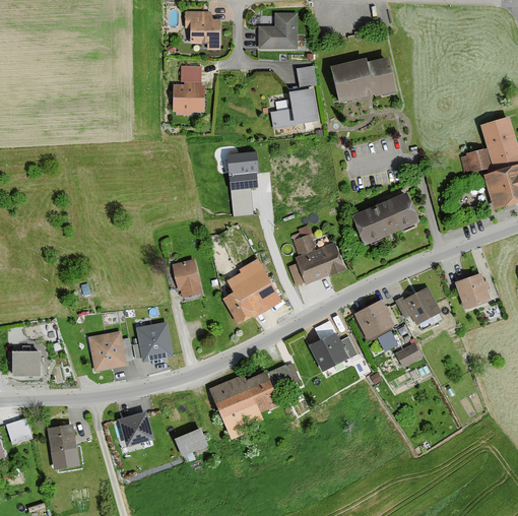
[(219,18),(212,18),(208,10),(183,9),(182,26),(189,26),(188,42),(205,43),(205,48),(218,49),(219,18)]
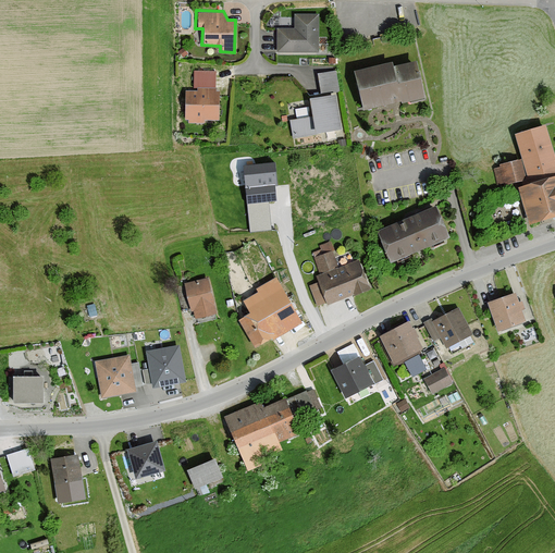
[(316,12),(293,12),(293,25),(275,25),(274,50),(316,50),(316,12)]
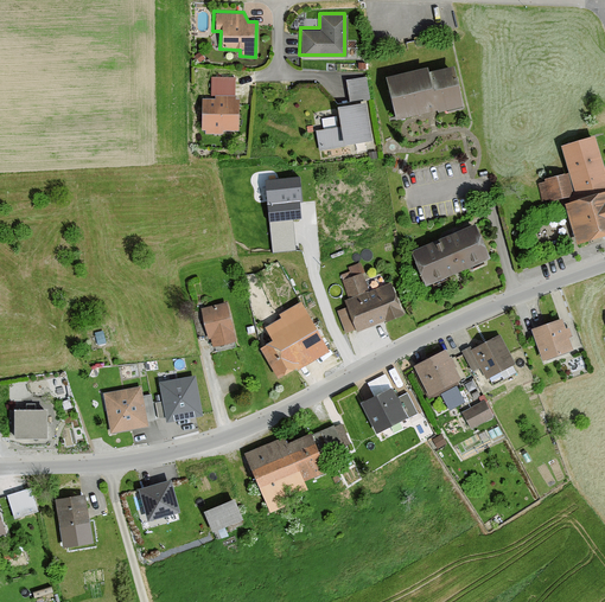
[(431,68),(389,76),(397,121),(464,107),(456,68),(432,72),(431,68)]
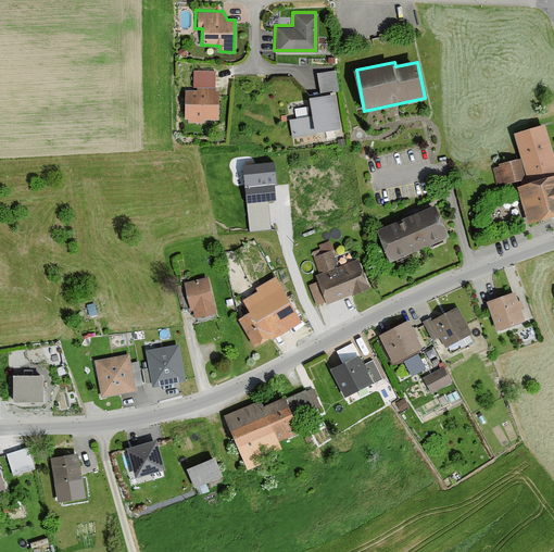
[(212,70),(190,69),(190,86),(194,86),(194,89),(183,89),(181,118),(215,120),(216,89),(211,89),(212,70)]
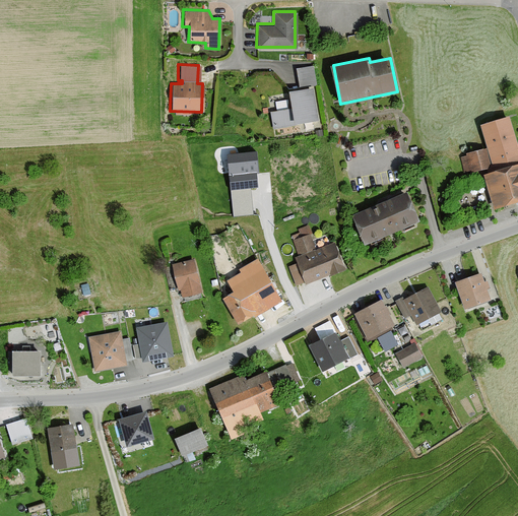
[(315,83),(312,64),(294,67),(297,85),(315,83)]
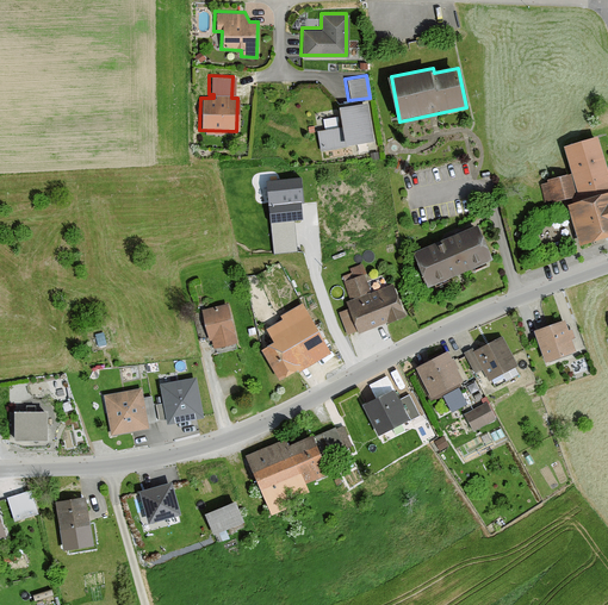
[(371,141),(366,103),(339,107),(341,126),(315,130),(318,148),(371,141)]
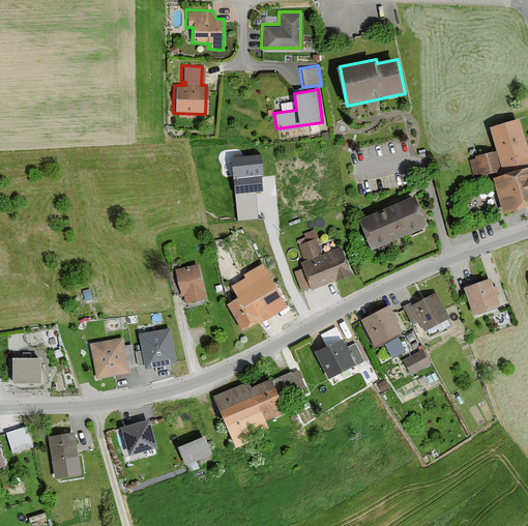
[(527,150),(520,119),(489,128),(496,151),(472,158),(478,180),(495,175),(505,213),(527,206),(527,150)]
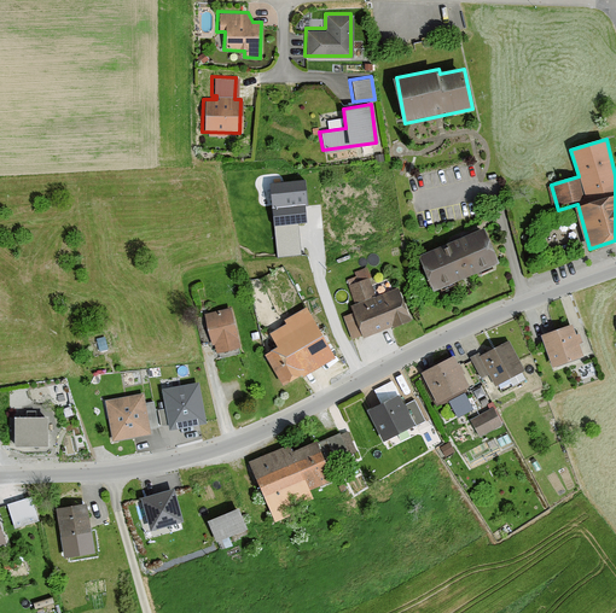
[(303,175),(268,179),(272,221),(304,219),(302,202),(306,200),(303,175)]
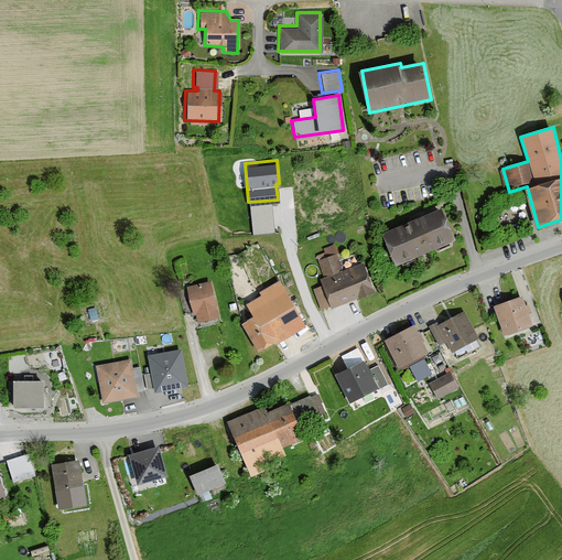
[(443,207),(382,233),(397,266),(456,240),(443,207)]
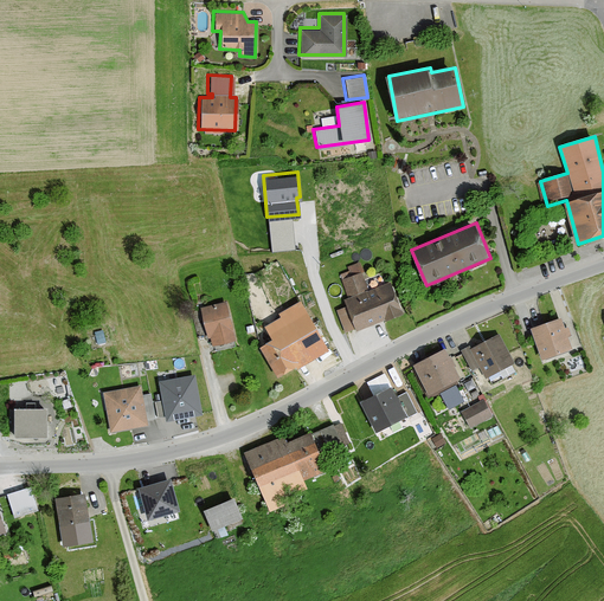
[(366,290),(359,271),(340,278),(346,297),(342,298),(345,305),(335,310),(342,331),(354,328),(355,330),(402,314),(391,282),(366,290)]
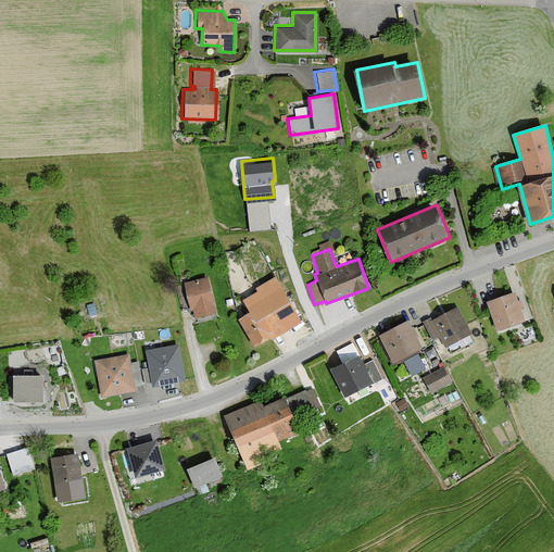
[(286,295),(274,275),(253,288),(256,292),(243,300),(250,312),(238,320),(256,349),(302,321),(299,316),(309,310),(296,289),(286,295)]
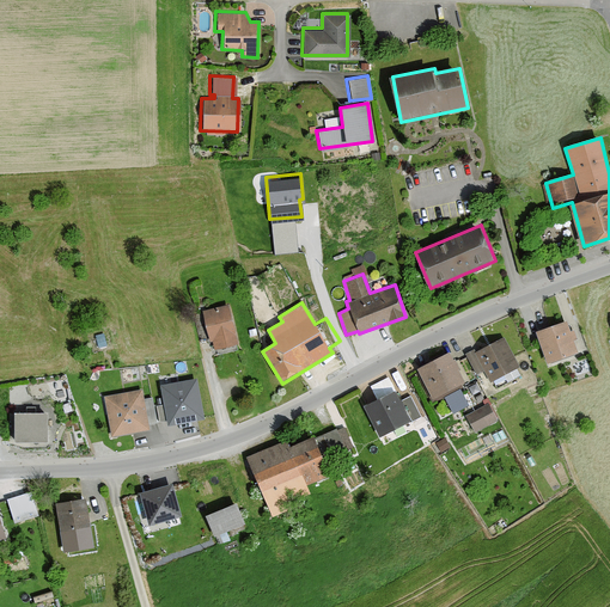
[(237,343),(226,305),(200,311),(208,342),(211,341),(213,349),(237,343)]
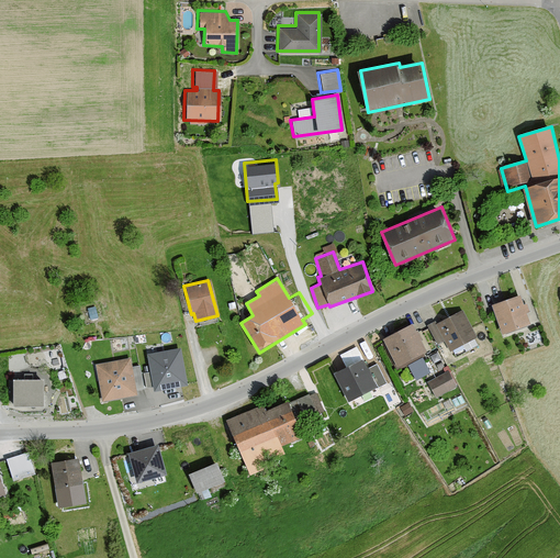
[(522,294),(492,305),(503,334),(533,323),(522,294)]
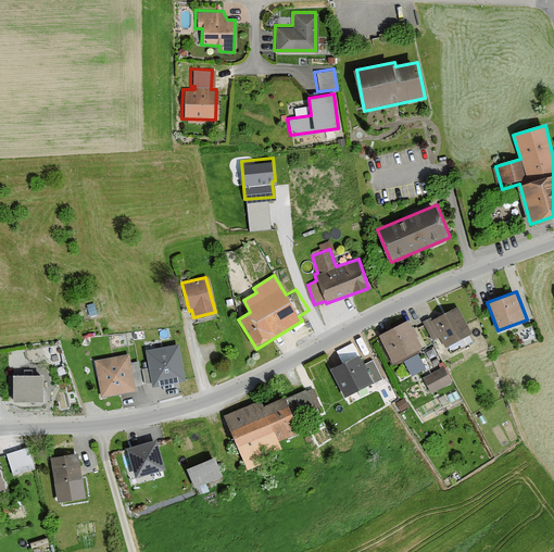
[(456,308),(431,320),(444,347),(469,334),(456,308)]
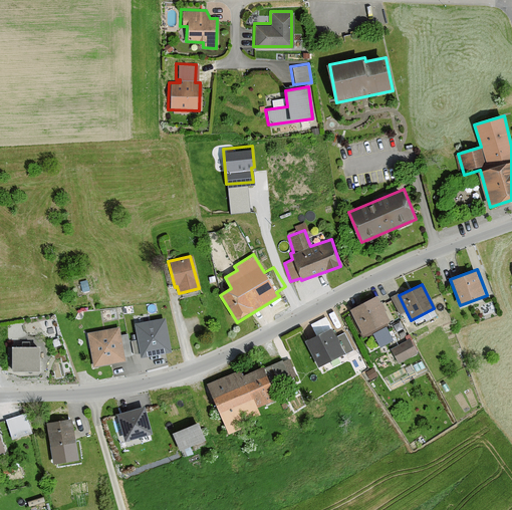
[(378,296),(350,310),(362,334),(391,320),(378,296)]
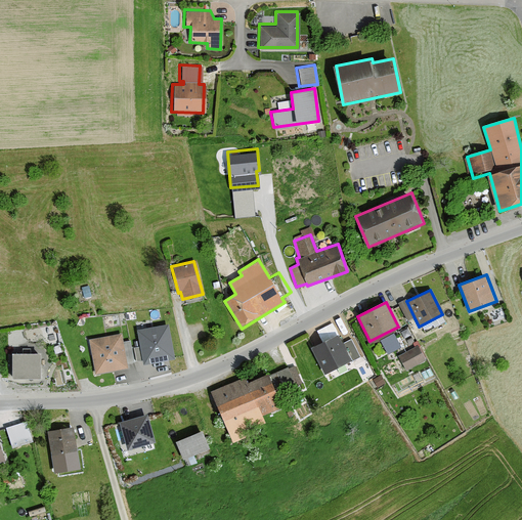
[(166,323),(136,330),(142,361),(172,356),(166,323)]
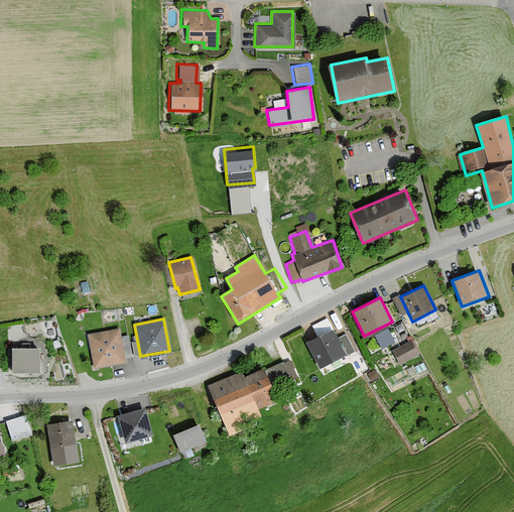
[(118,326),(87,332),(93,367),(124,361),(118,326)]
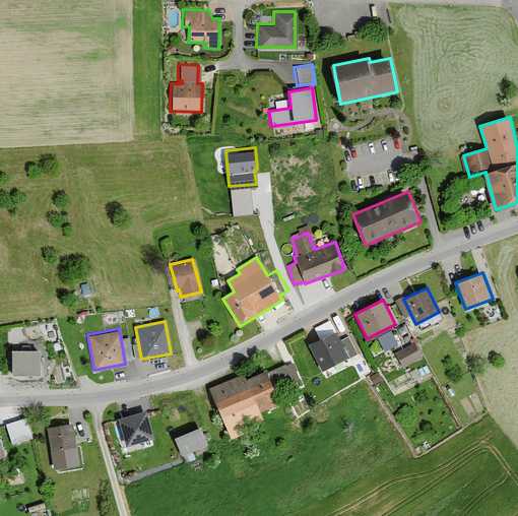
[(335,331),(308,344),(321,371),(348,358),(335,331)]
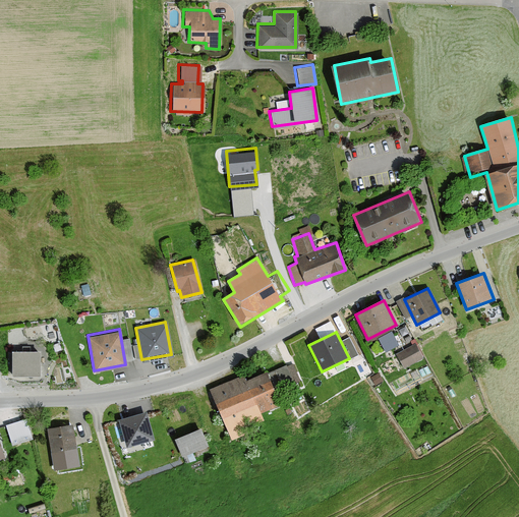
[(421,356),(415,343),(396,352),(402,364),(421,356)]
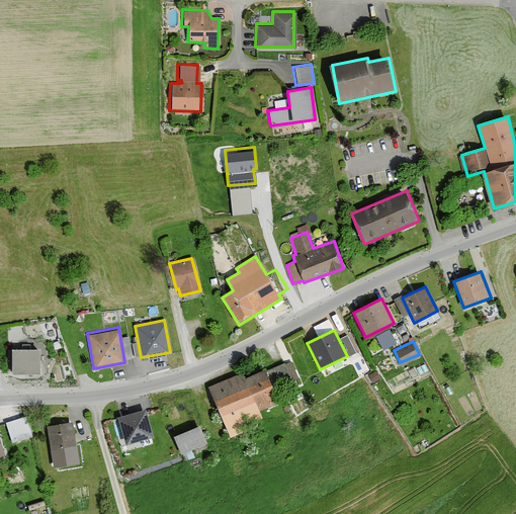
[(40,373),(40,349),(13,349),(12,373),(40,373)]
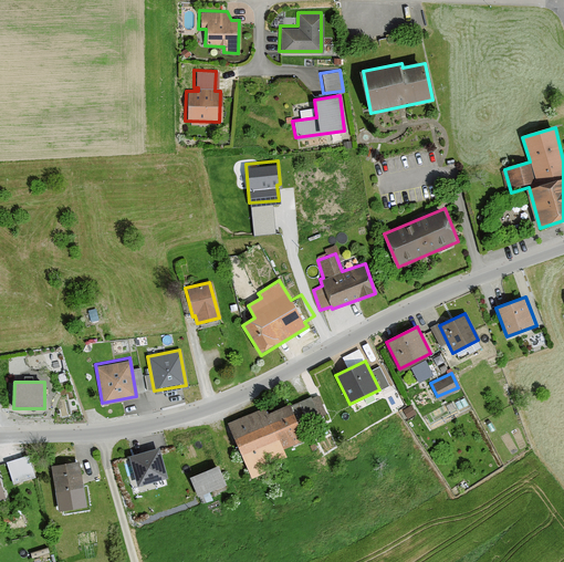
[(317,394),(300,402),(307,419),(325,413),(317,394)]
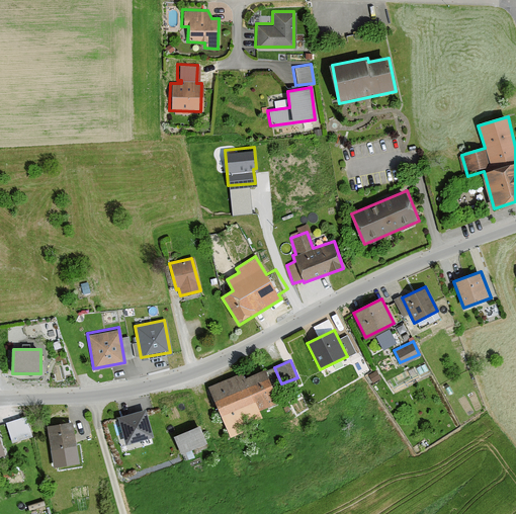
[(242,372),(208,386),(229,435),(265,420),(261,409),(279,402),(267,370),(245,379),(242,372)]
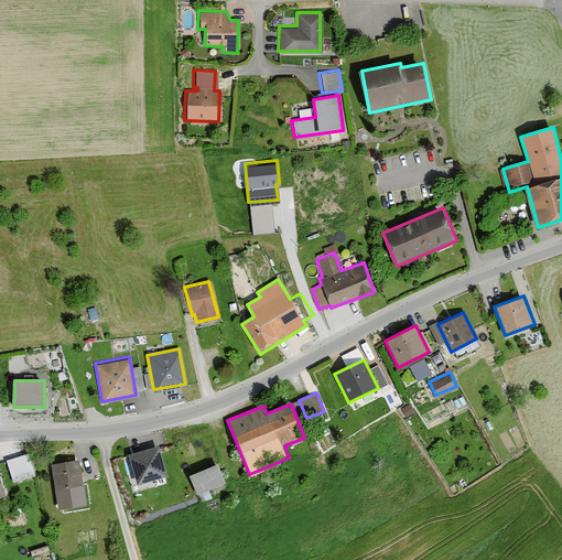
[(9,452),(14,474),(38,469),(32,447),(9,452)]
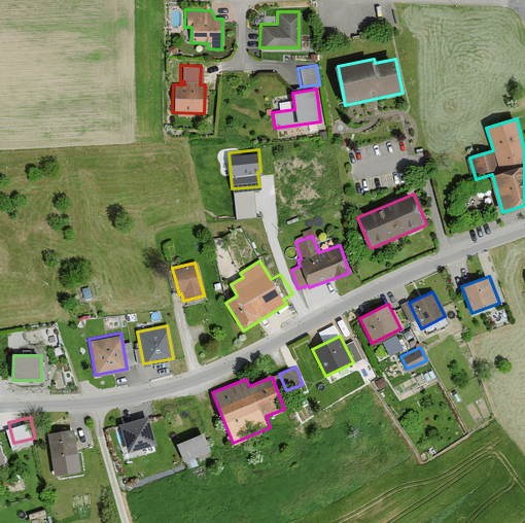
[(145,418),(120,425),(127,450),(152,443),(145,418)]
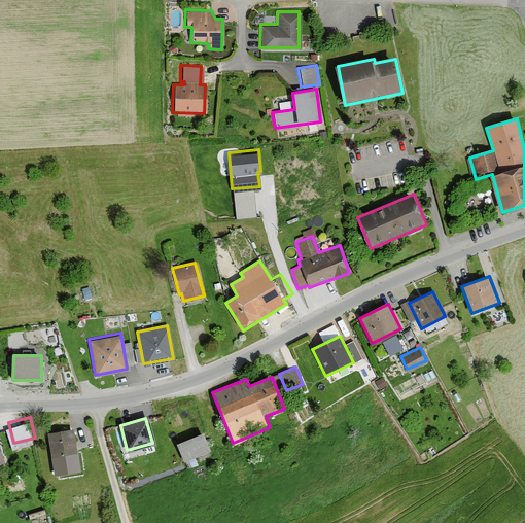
[(73,427),(45,432),(50,458),(78,453),(73,427)]
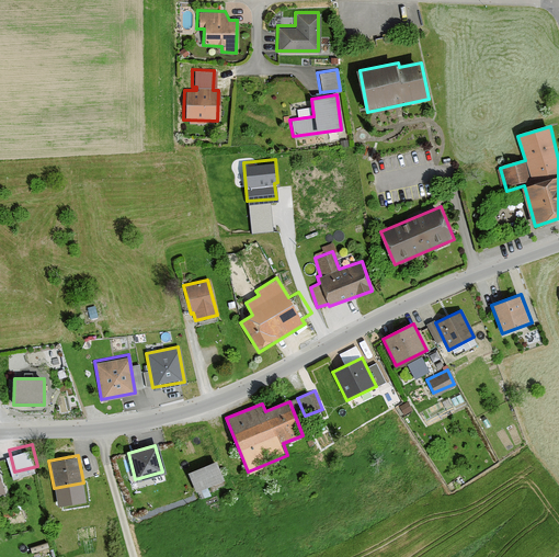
[(220,478),(214,464),(190,474),(196,489),(220,478)]
